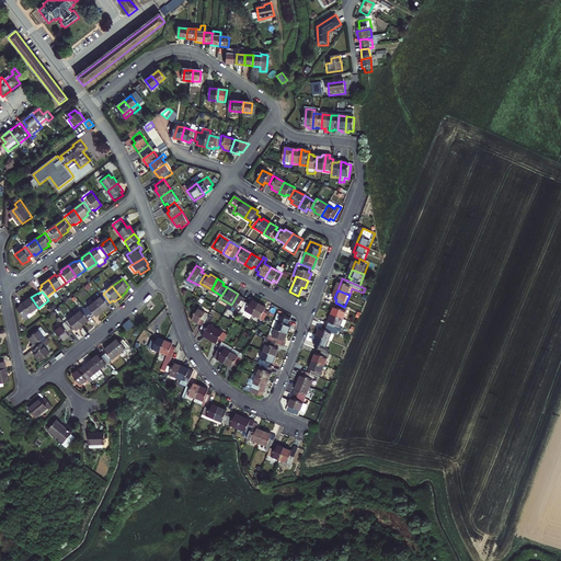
[(249,300),(238,294),(231,305),(238,309),(237,311),(240,313),(243,309),(249,300)]
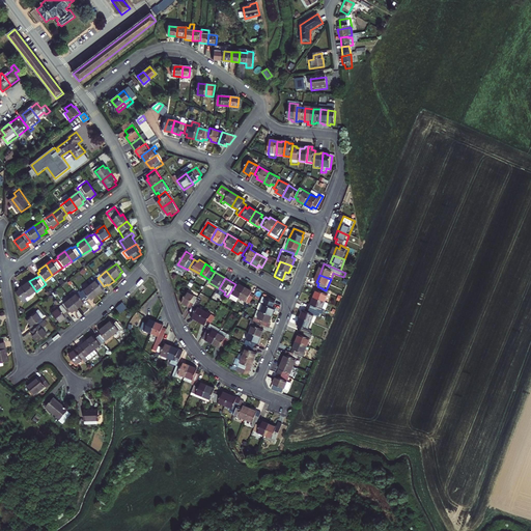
[(105,287),(104,286),(99,279),(89,286),(96,297),(103,291),(102,290),(105,287)]
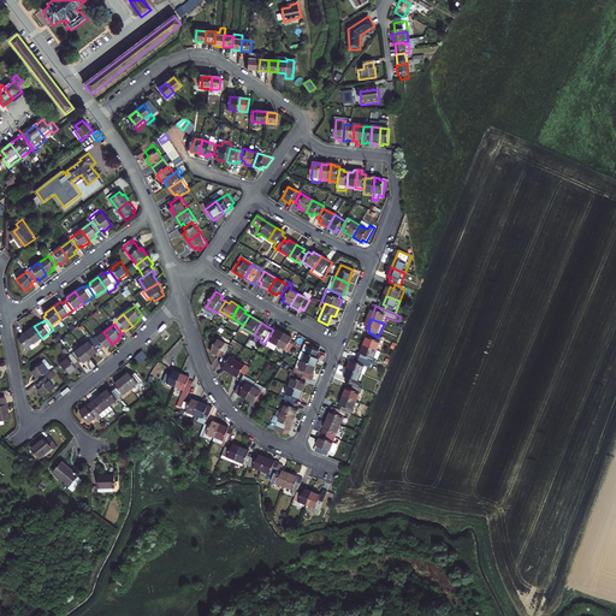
[(42,338),(34,326),(23,335),(24,337),(19,339),(28,351),(33,348),(30,347),(42,338)]
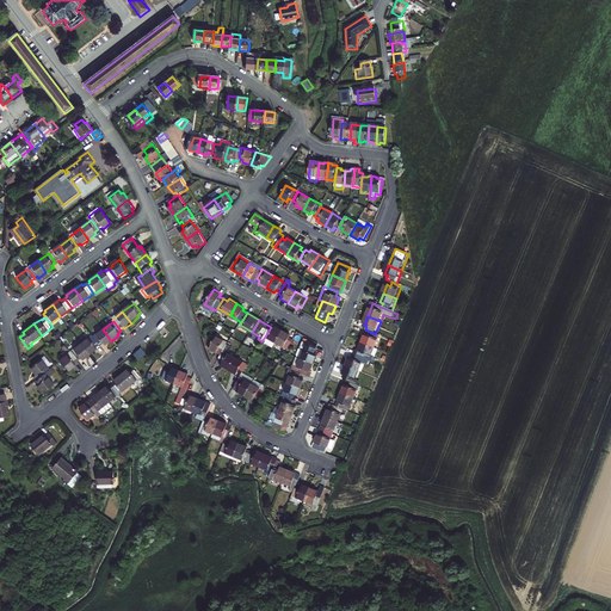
[(277,344),(284,332),(276,327),(275,329),(271,327),(265,337),(277,344)]
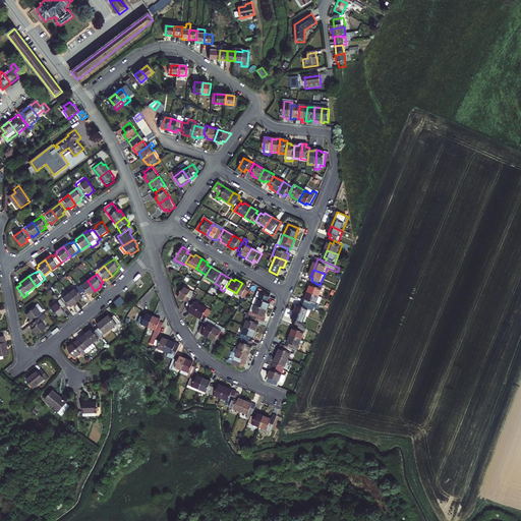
[(84,295),(85,296),(88,294),(89,296),(95,291),(88,281),(79,288),(84,295)]
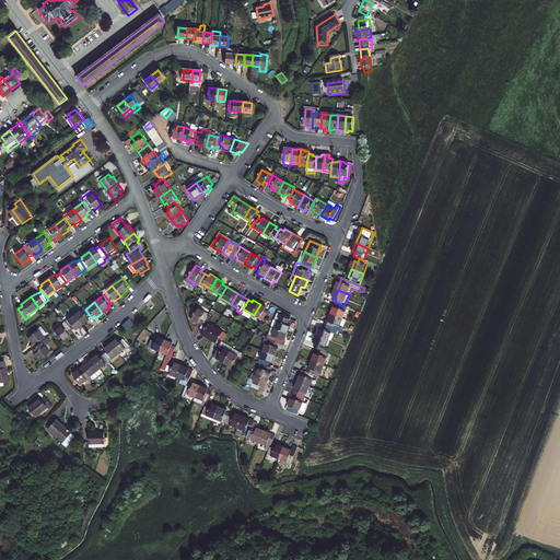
[(335,306),(331,315),(343,319),(349,308),(343,306),(337,303),(336,307),(335,306)]
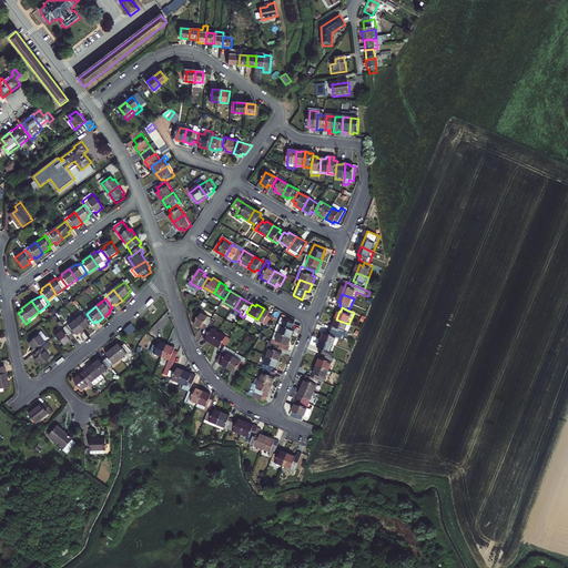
[(264,308),(257,320),(269,325),(273,316),(270,315),(271,313),(264,308)]
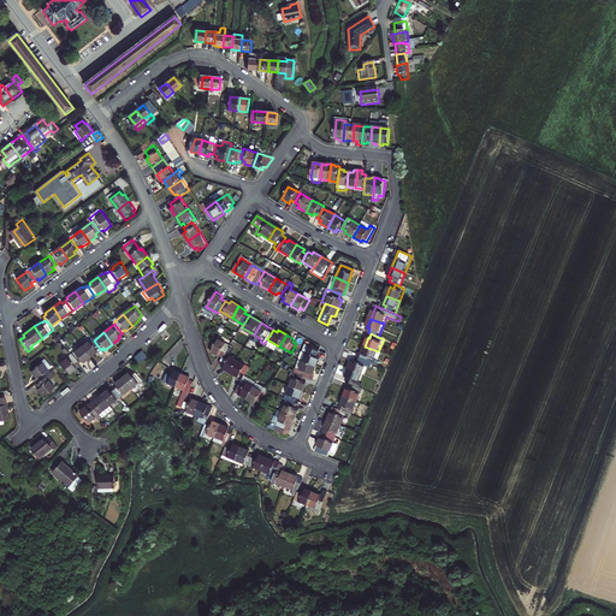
[(226,353),(232,343),(220,336),(213,348),(225,356),(226,353)]
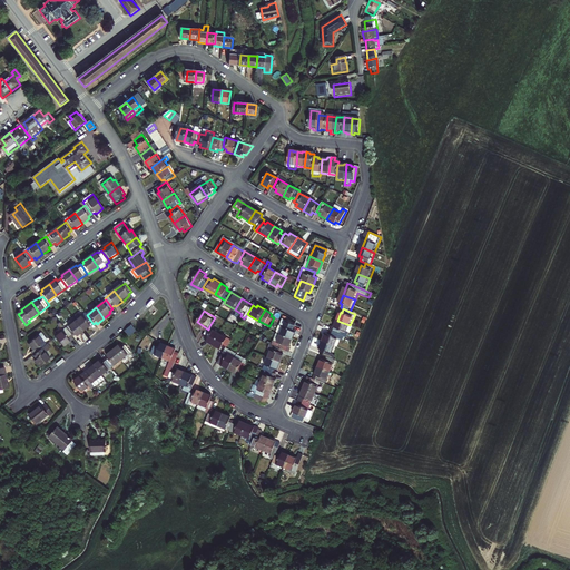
[(76,322),(84,332),(90,327),(90,325),(92,323),(87,315),(86,314),(76,322)]
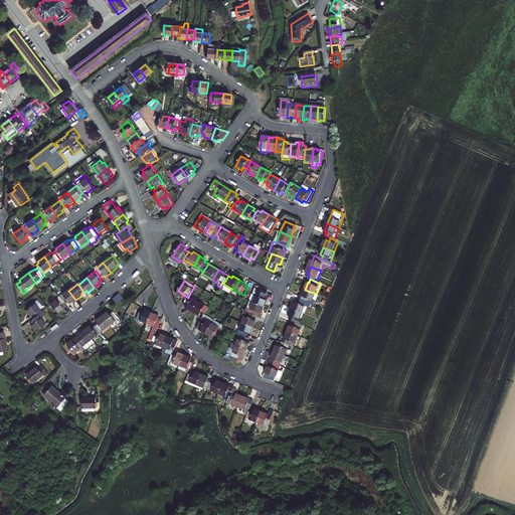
[(255,289),(250,302),(265,308),(268,301),(265,300),(268,294),(255,289)]
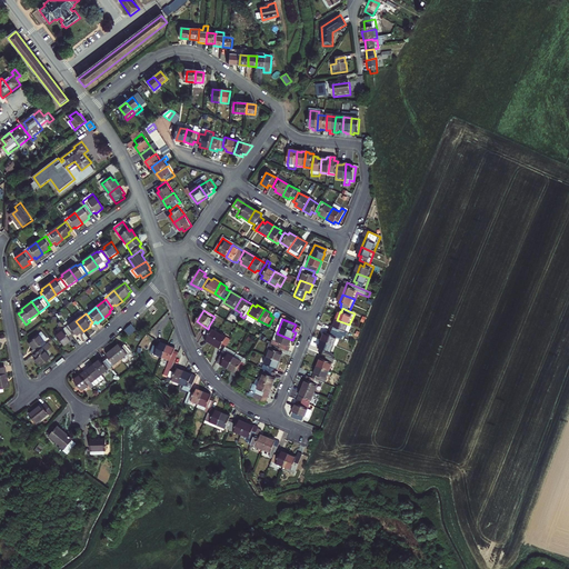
[(331,327),(330,330),(345,337),(347,338),(349,332),(350,332),(353,326),(349,325),(337,320),(335,327),(331,327)]
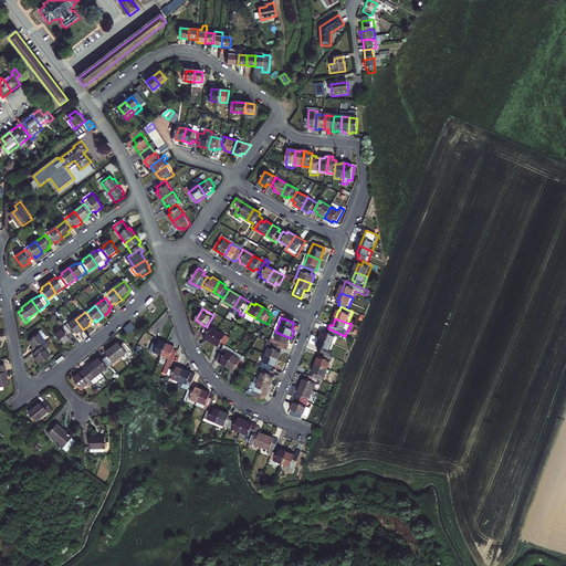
[(65,327),(72,336),(75,334),(76,335),(83,329),(75,320),(65,327)]
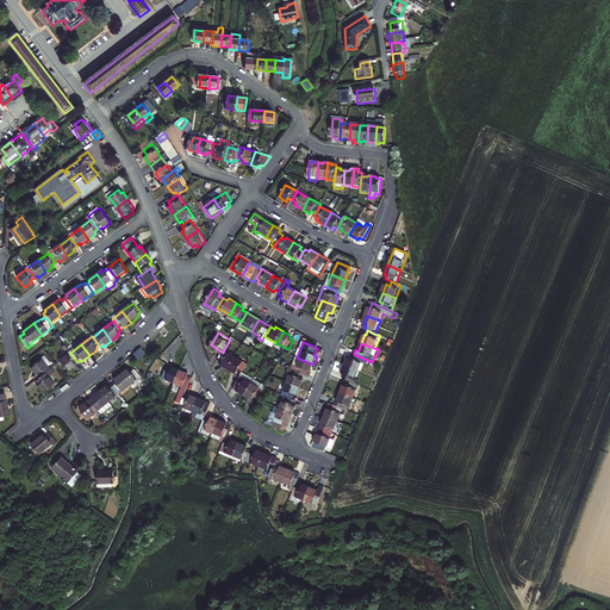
[(229,369),(236,356),(224,349),(223,353),(219,358),(223,360),(221,363),(229,369)]
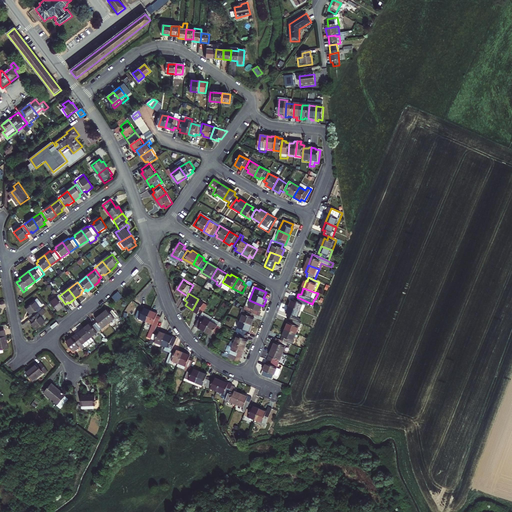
[(59,296),(50,303),(57,312),(64,307),(62,306),(65,304),(59,296)]
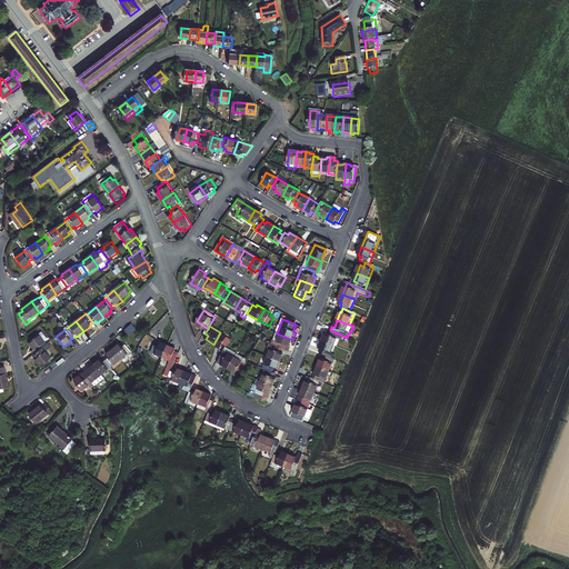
[(137,335),(132,329),(126,333),(130,339),(137,335)]
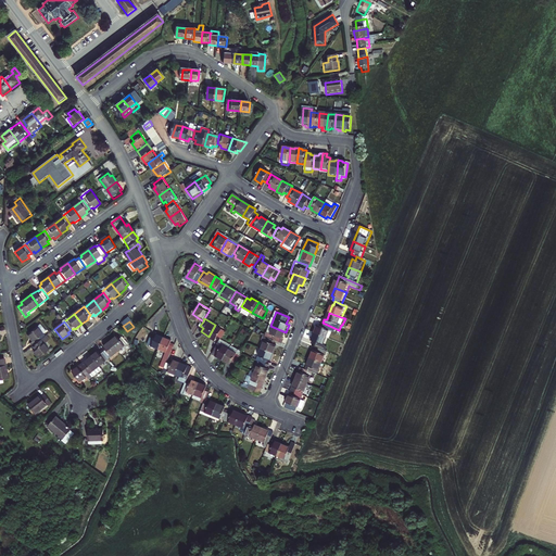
[(337,329),(323,323),(320,327),(318,326),(315,333),(327,339),(330,331),(336,333),(337,329)]
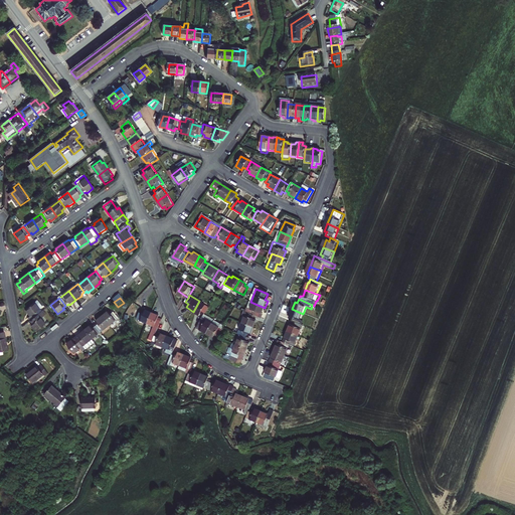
[(29,321),(41,312),(39,309),(41,307),(37,301),(24,310),(29,317),(27,318),(29,321)]
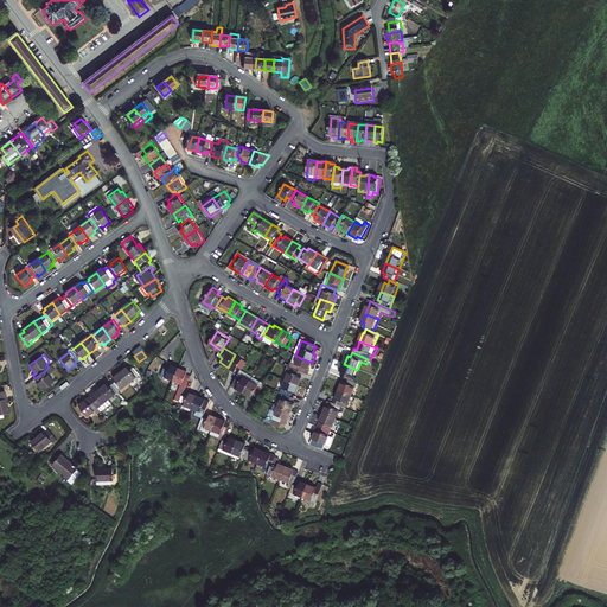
[(247,362),(235,355),(228,368),(236,372),(238,368),(242,371),(247,362)]
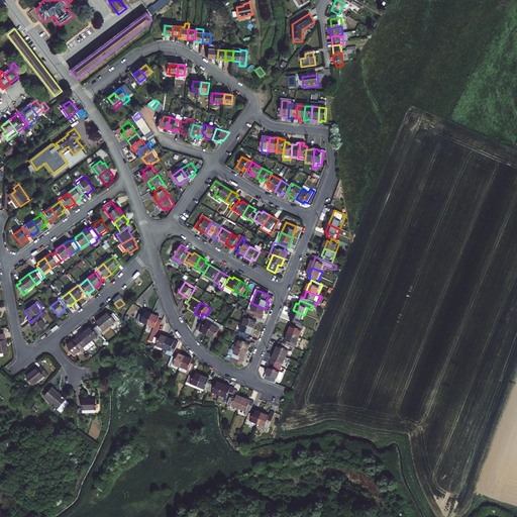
[(251,303),(246,313),(256,318),(260,319),(263,320),(264,316),(263,316),(266,309),(251,303)]
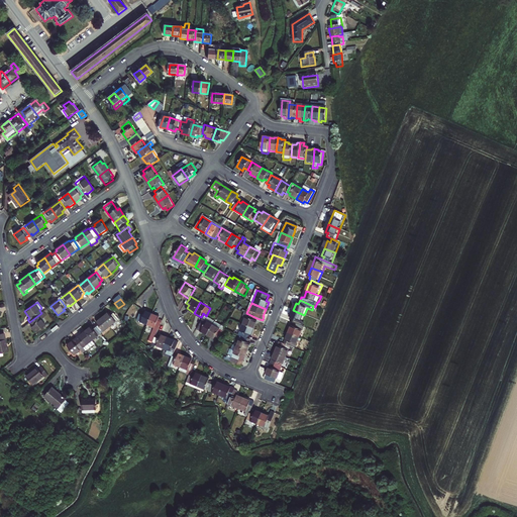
[(138,319),(149,324),(154,313),(146,310),(145,312),(142,311),(138,319)]
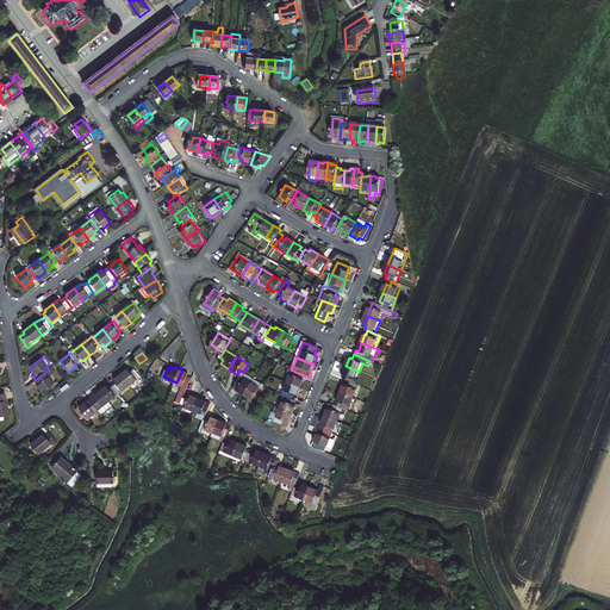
[(359,372),(346,366),(342,375),(344,375),(343,379),(348,381),(358,386),(360,381),(355,380),(359,372)]
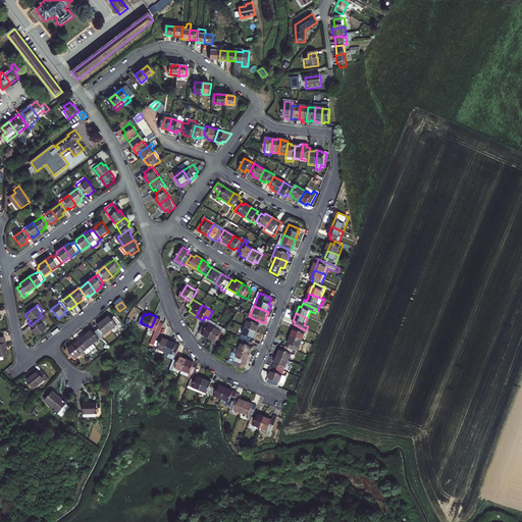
[(42,316),(30,325),(32,328),(31,329),(35,335),(45,328),(41,323),(45,320),(42,316)]
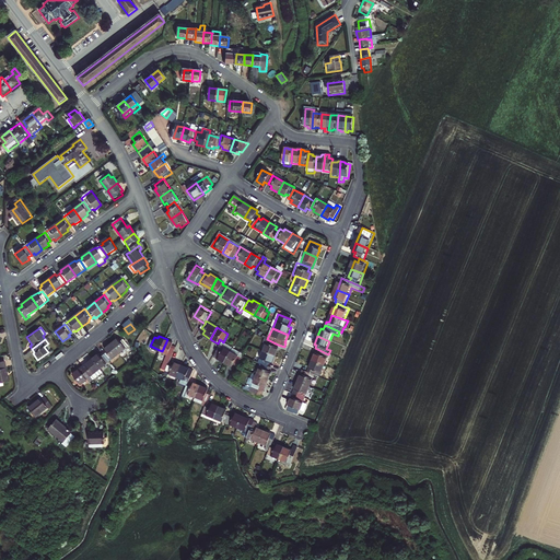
[(171,362),(174,356),(177,347),(173,345),(174,342),(167,339),(162,351),(170,354),(166,361),(171,362)]
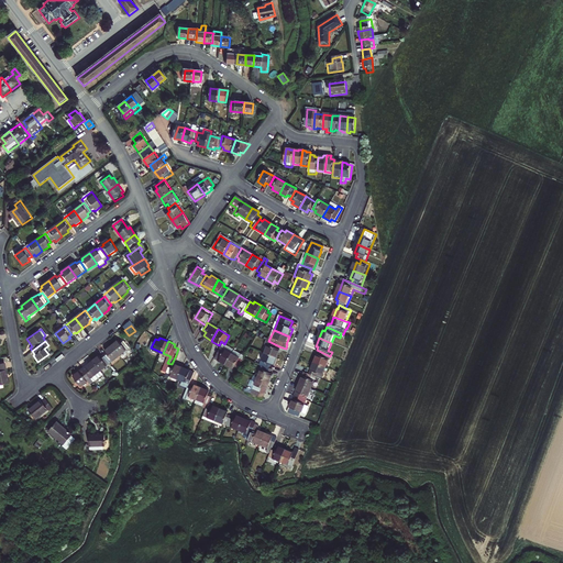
[(268,346),(265,354),(277,359),(280,351),(278,350),(279,346),(268,341),(267,341),(265,345),(268,346)]
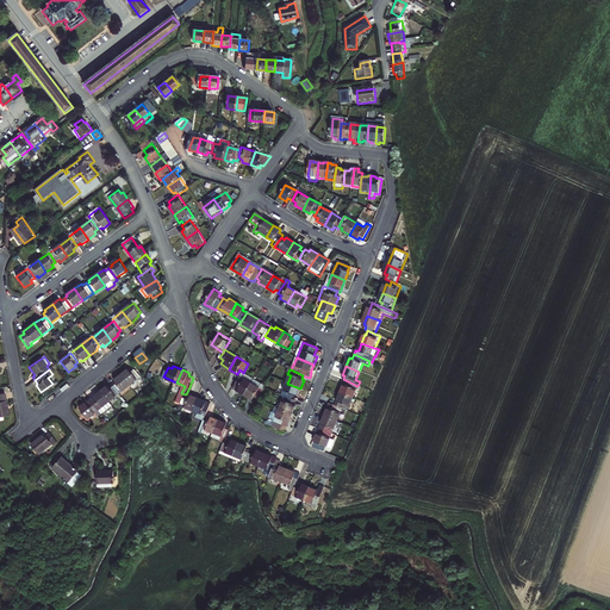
[(129,372),(120,378),(130,388),(139,381),(132,372),(130,374),(129,372)]
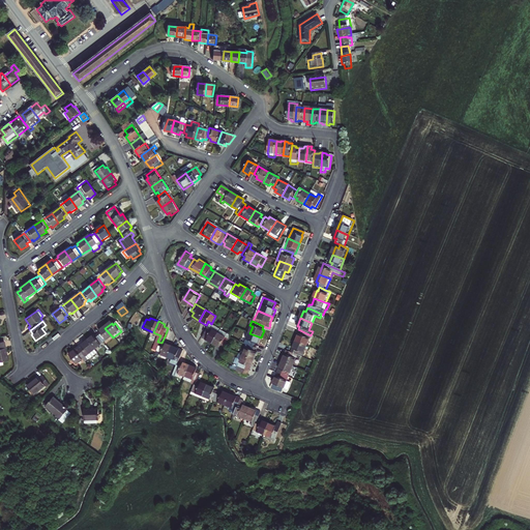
[(213,344),(222,330),(211,324),(203,337),(213,344)]
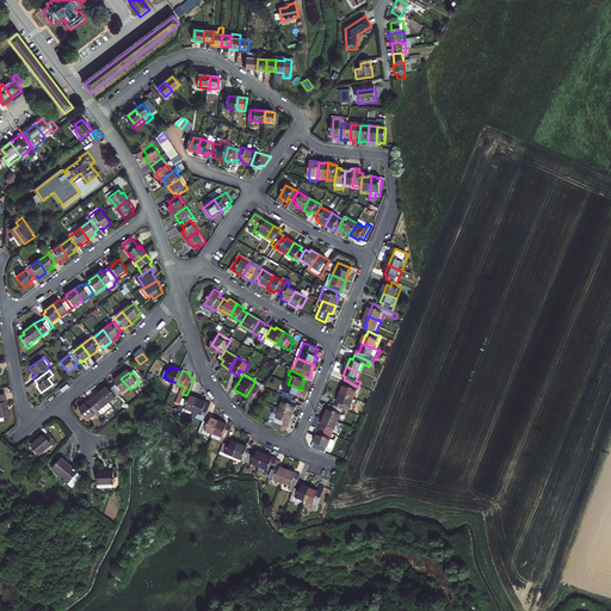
[(130,389),(121,378),(113,384),(115,387),(112,389),(119,397),(130,389)]
